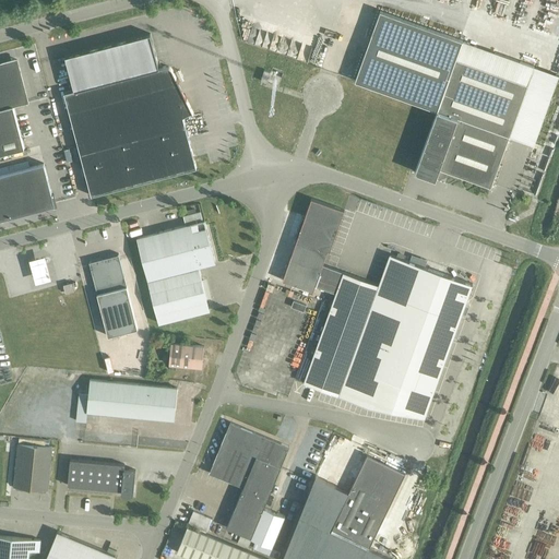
[(439,111),(416,173),(436,179),(439,169),(490,188),(508,139),(526,87),(454,61),(462,40),(381,12),(356,82),(439,111)]
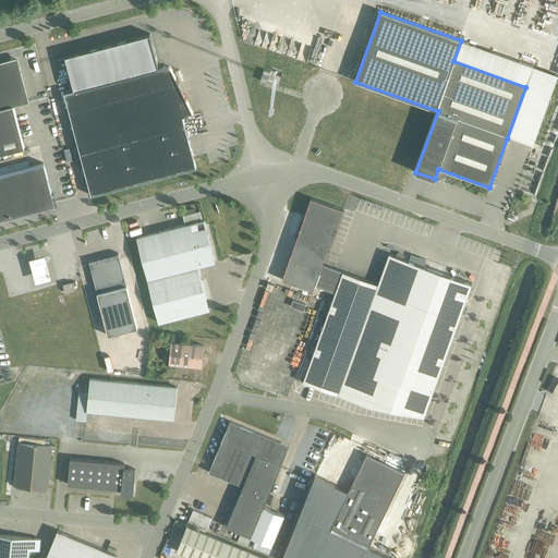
[(171,69),(169,67),(166,67),(164,67),(158,68),(149,34),(64,56),(74,91),(63,93),(91,195),(195,168),(182,117),(192,112),(185,97),(172,71),(171,69)]
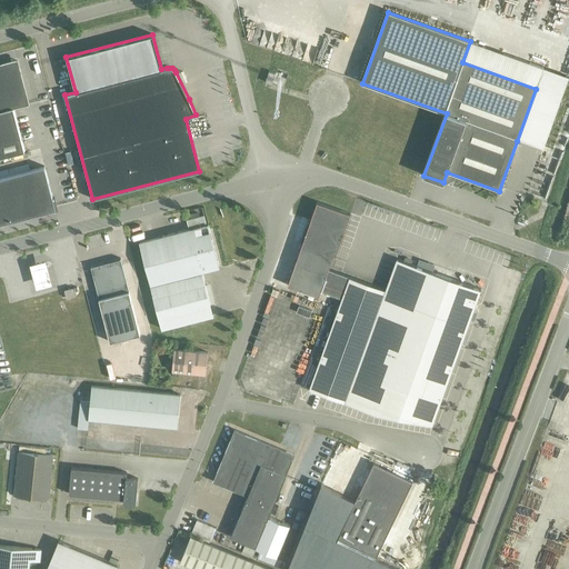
[(568,92),(568,76),(470,41),(462,62),(536,89),(517,141),(548,151),(568,92)]
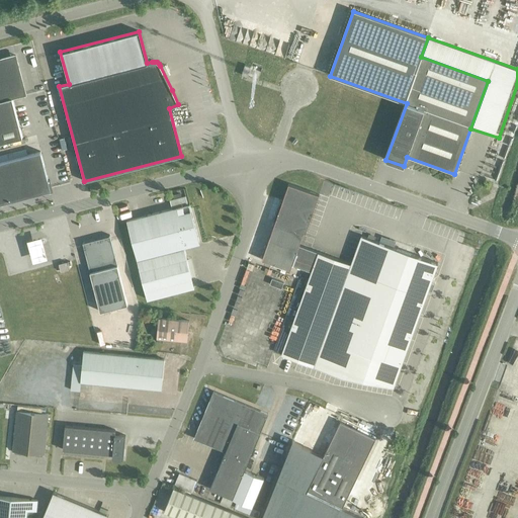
[(15,56),(0,59),(0,143),(22,138),(12,98),(25,95),(15,56)]
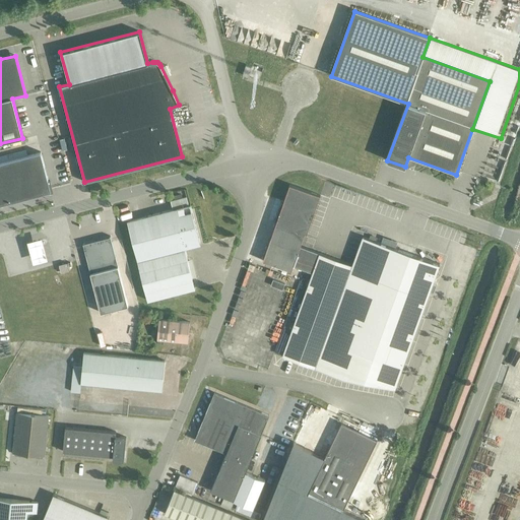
[(248,77),(251,67),(246,65),(242,75),(248,77)]
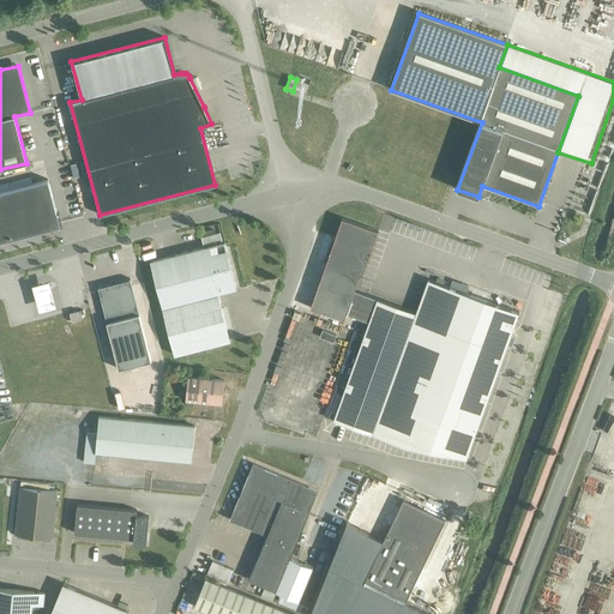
[(0,241),(60,226),(48,180),(0,192),(0,241)]
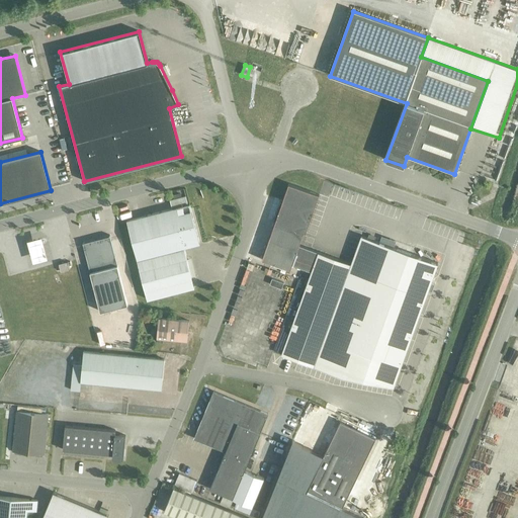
[(306,233),(319,195),(288,184),(281,203),(279,202),(273,221),(275,222),(261,260),(289,270),(291,265),(298,245),(304,232),(306,233)]
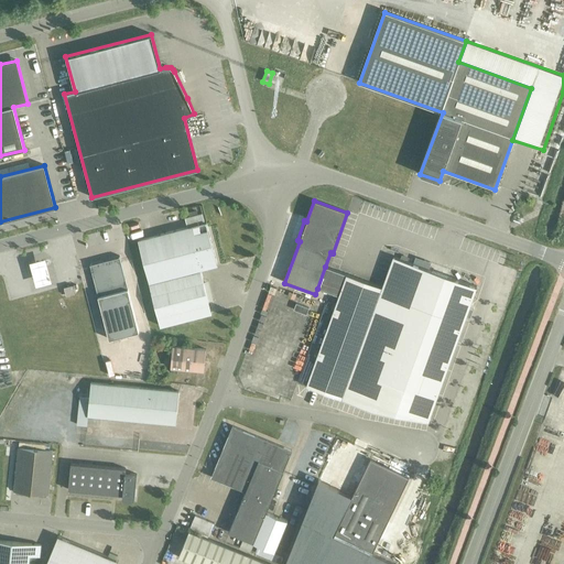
[(187,227),(138,240),(160,326),(212,313),(201,270),(217,266),(206,223),(205,223),(203,214),(185,218),(187,227)]
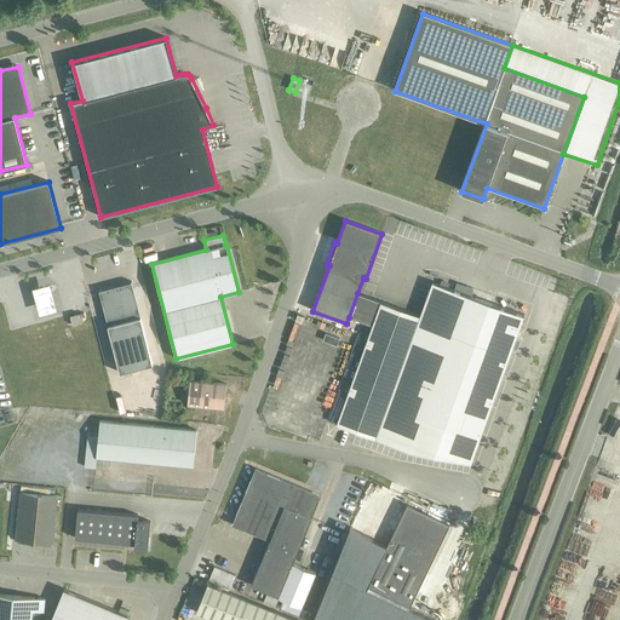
[(98,291),(120,373),(153,365),(131,282),(98,291)]
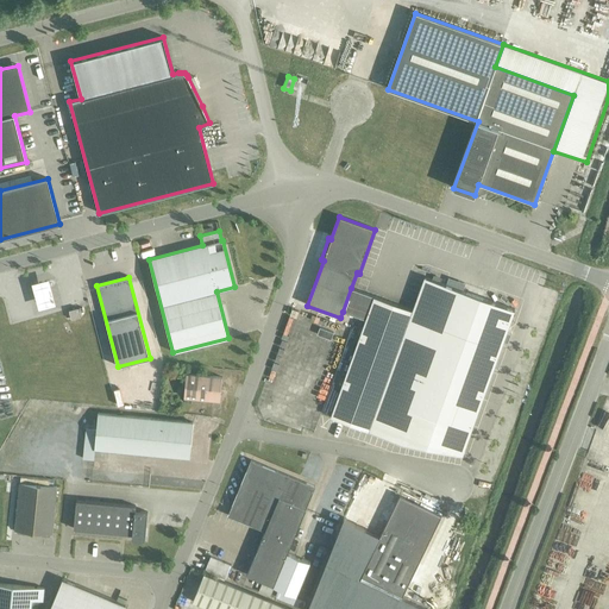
[(462,454),(514,309),(424,277),(412,311),(368,431),(400,443),(462,454)]
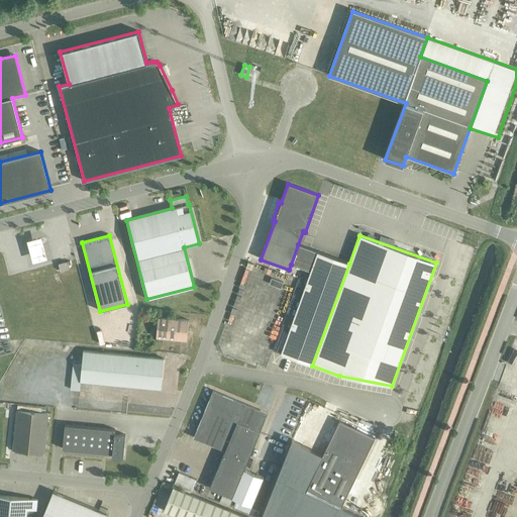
[(40,236),(26,240),(32,262),(46,259),(40,236)]
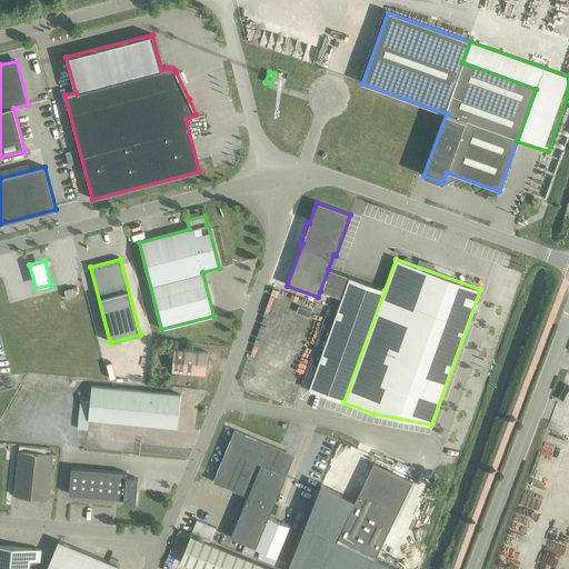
[(308,390),(343,402),(385,290),(328,269),(320,291),(341,298),(308,390)]
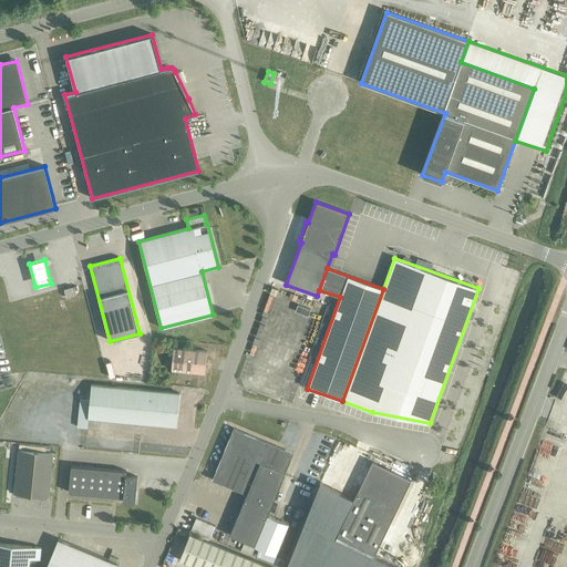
[(74,296),(72,287),(68,288),(64,289),(66,298),(74,296)]
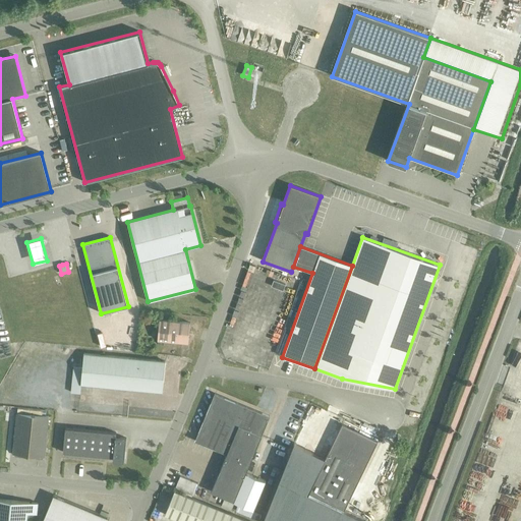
[(188,343),(189,323),(160,320),(158,340),(188,343)]
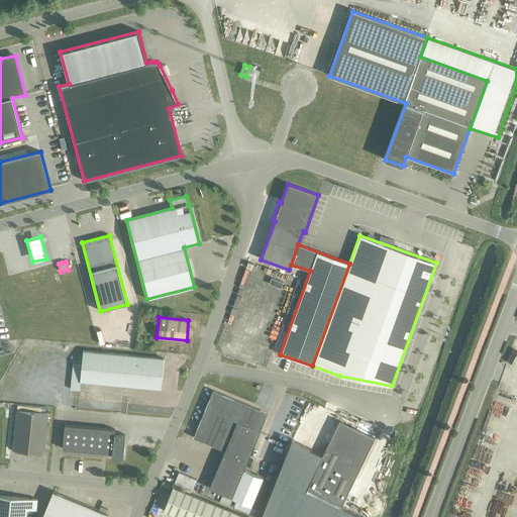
[(164,358),(83,350),(82,366),(73,365),(71,389),(79,390),(80,382),(120,386),(122,389),(127,386),(161,389),(164,358)]
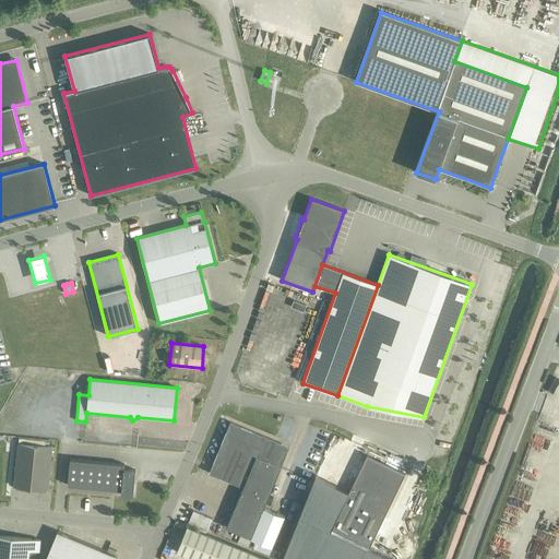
[(272,546),(284,516),(264,508),(289,447),(230,423),(210,473),(244,487),(226,527),(241,534),(237,543),(248,547),(252,538),(272,546)]
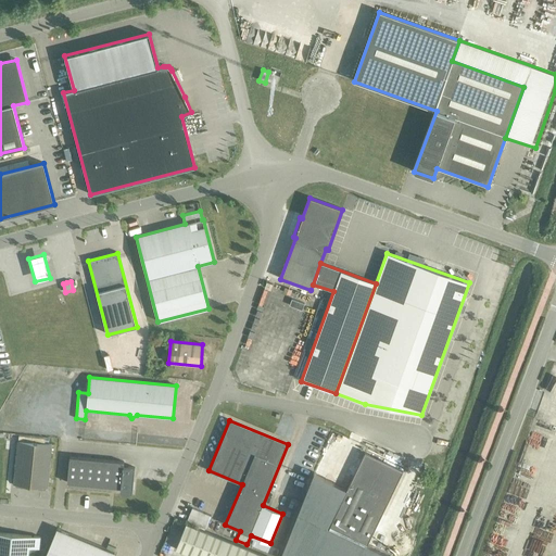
[(47,488),(51,444),(19,441),(14,484),(16,487),(22,488),(24,485),(37,487),(38,489),(45,490),(46,488),(47,488)]
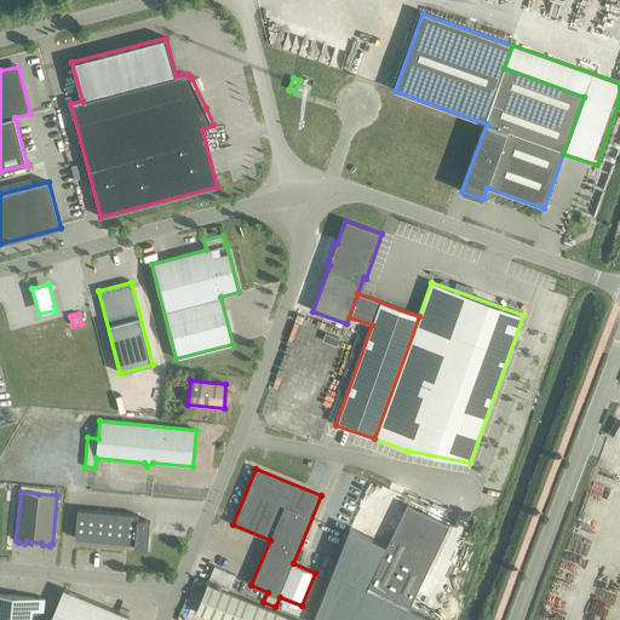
[(350,528),(313,619),(435,619),(409,607),(419,586),(447,529),(407,509),(388,546),(350,528)]
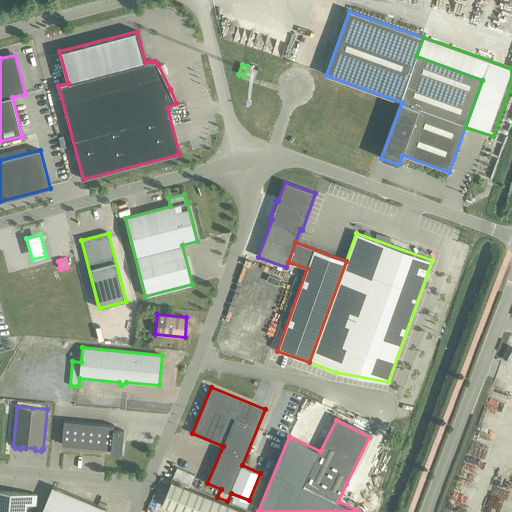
[(64,421),(62,444),(112,449),(111,452),(122,453),(124,431),(113,430),(114,425),(64,421)]
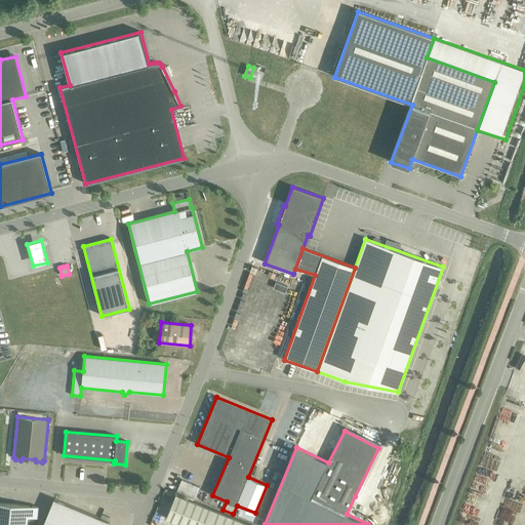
[(194,499),(199,487),(182,480),(176,491),(194,499)]
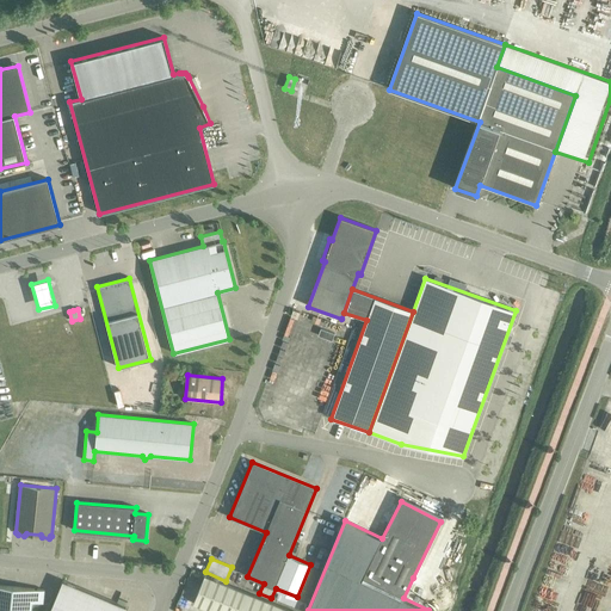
[(292,610),(267,602),(204,575),(193,604),(211,610),(292,610)]
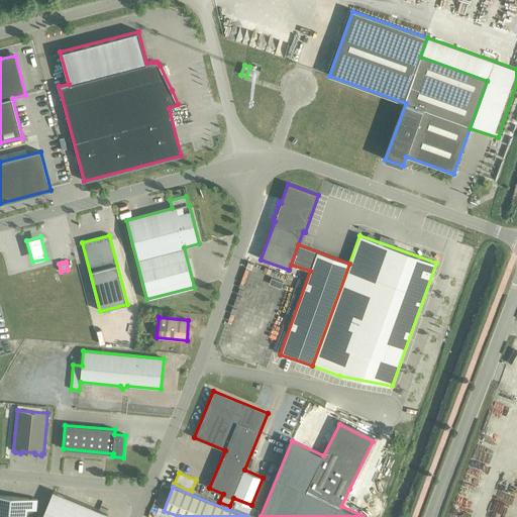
[(106,516),(108,514),(54,491),(41,516),(106,516)]
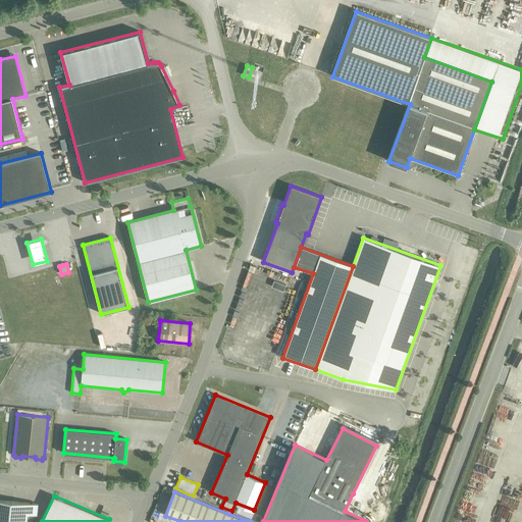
[(37,515),(38,504),(0,500),(0,521),(27,521),(28,514),(37,515)]
